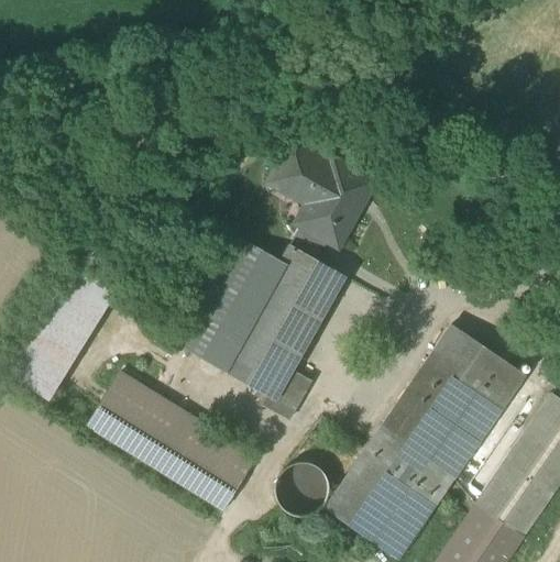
[(331,164),(293,143),(270,184),(314,208),(303,228),(329,242),(340,249),(376,183),(333,158),(331,164)]
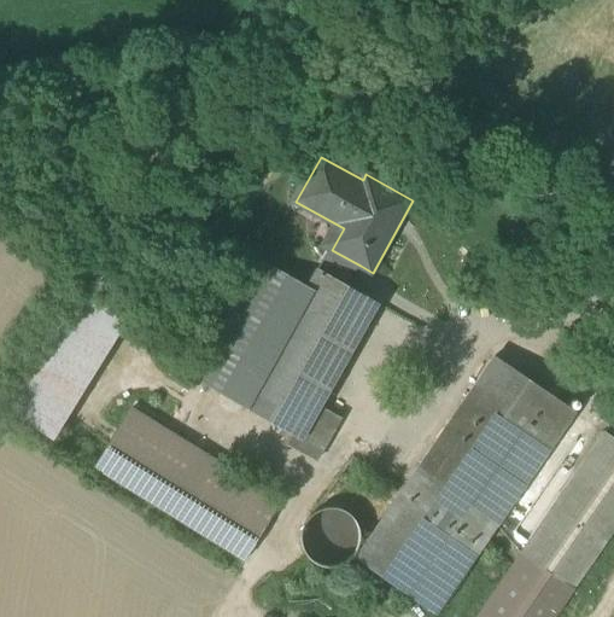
[(361,266),(332,250),(321,271),(350,286),(361,266)]
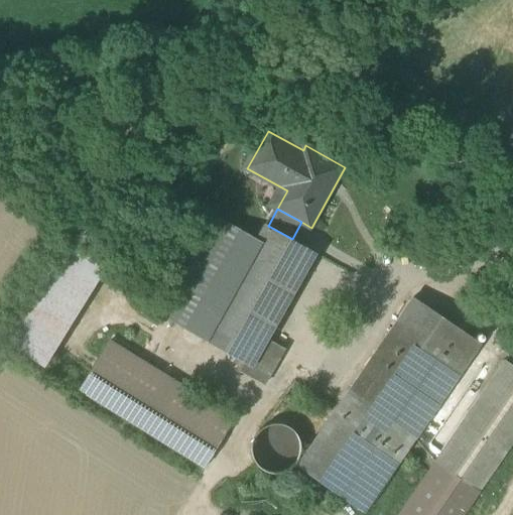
[(292,239),(268,226),(259,241),(228,223),(171,322),(245,364),(240,373),(264,386),(283,353),(266,344),(316,253),(292,239)]
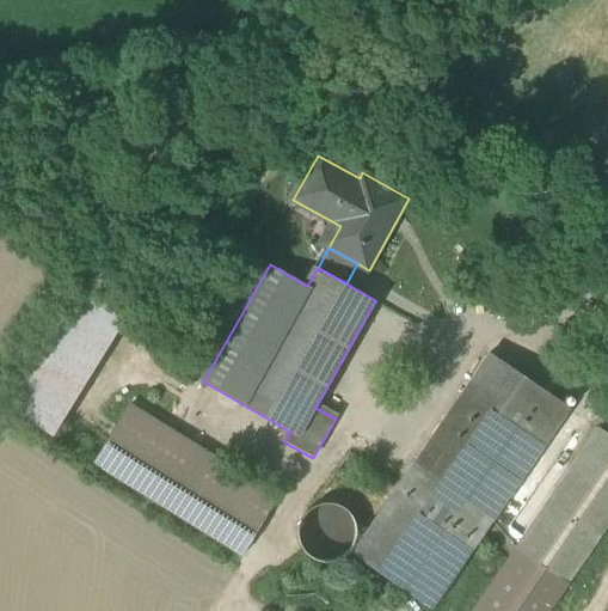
[(51,439),(129,315),(78,283),(0,407),(51,439)]
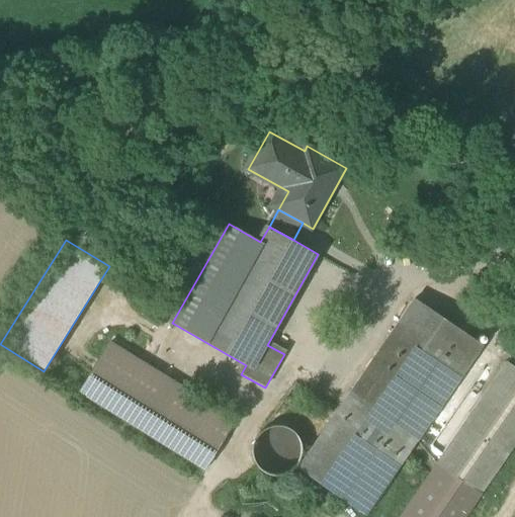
[(484,346),(418,300),(299,469),(366,516),(484,346)]
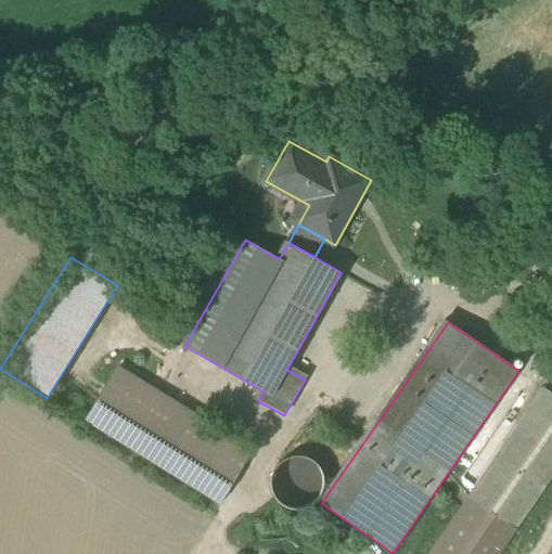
[(254,452),(119,369),(88,421),(221,503),(254,452)]
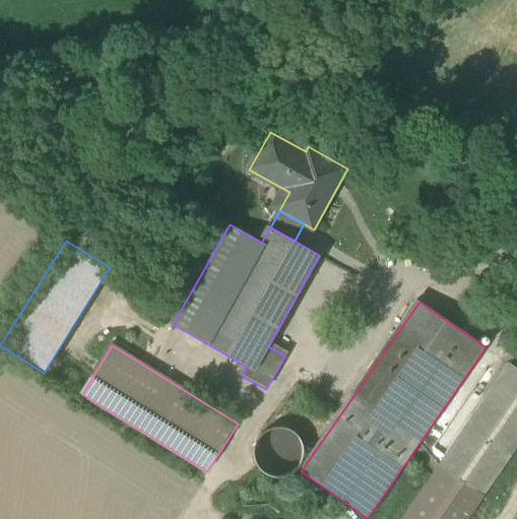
[(469,518),(516,448),(516,372),(507,366),(402,518),(469,518)]
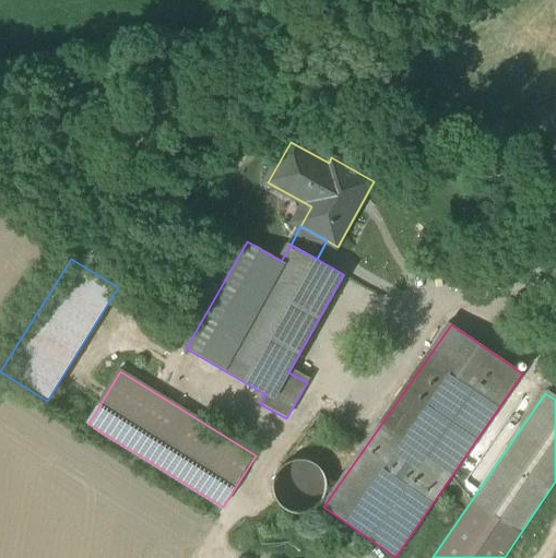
[(311,470),(303,463),(295,460),(284,461),(276,465),(271,472),(270,475),(268,483),(270,493),(274,499),(280,503),(286,507),(294,507),(302,505),(310,498),(314,491),(316,483),(315,477),(311,470)]
